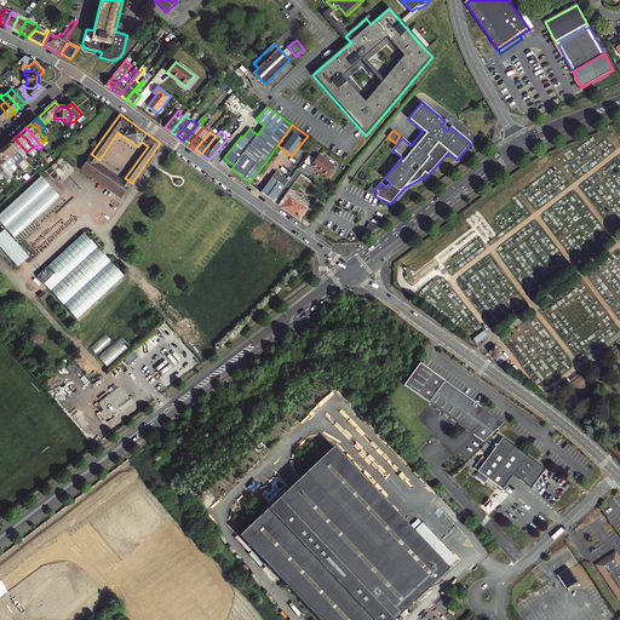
[(308,136),(292,155),(298,160),(313,139),(308,136)]
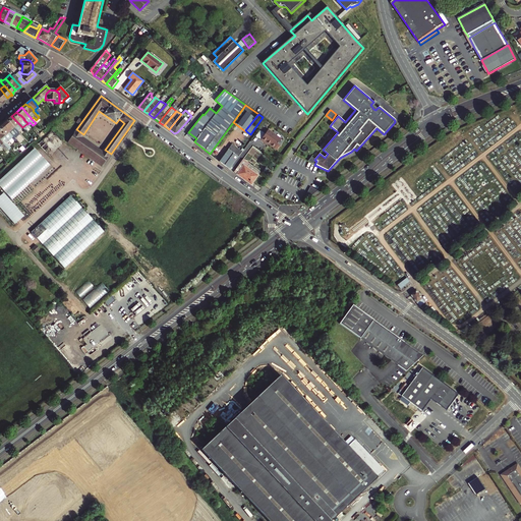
[(17,132),(22,127),(11,116),(7,120),(17,131),(17,132)]
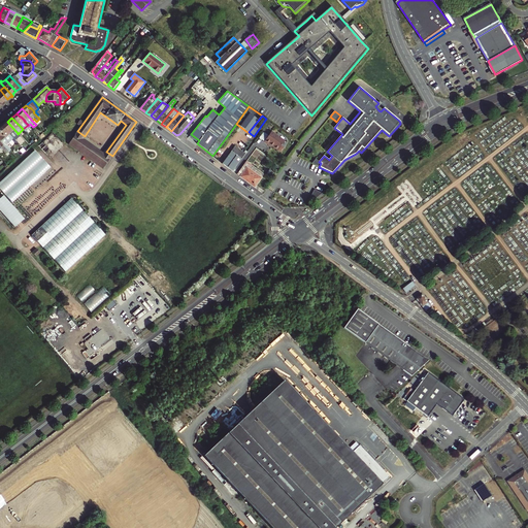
[(7,122),(3,126),(6,129),(5,130),(9,134),(18,143),(20,142),(18,139),(18,140),(13,136),(18,133),(7,122)]
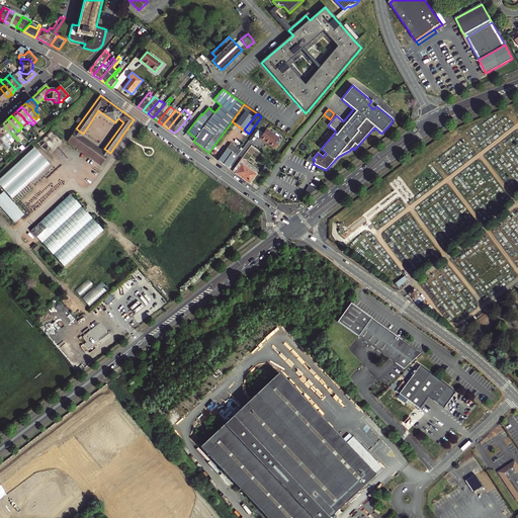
[(0,125),(0,131),(7,139),(9,137),(15,143),(17,141),(9,132),(5,127),(6,126),(3,123),(0,125)]
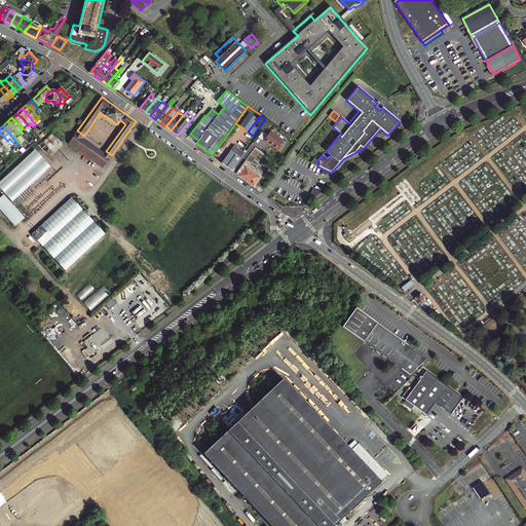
[(270,132),(263,142),(268,145),(269,145),(276,150),(284,141),(270,132)]
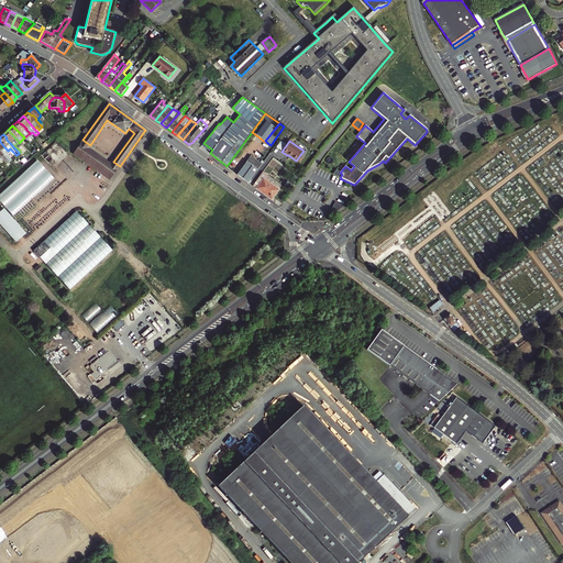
[(0,152),(7,159),(9,157),(6,154),(8,151),(0,142),(0,152)]
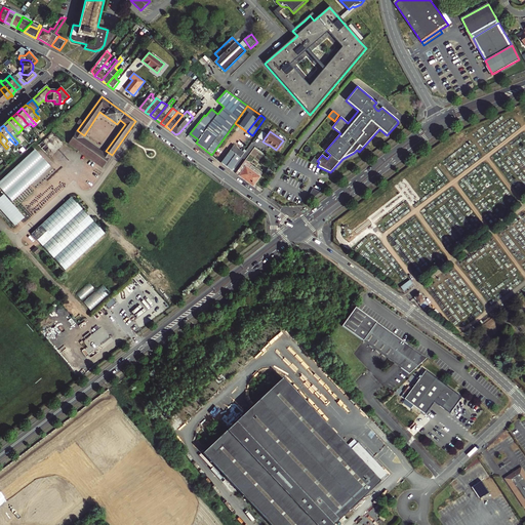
[(187,136),(196,143),(198,139),(190,133),(187,136)]
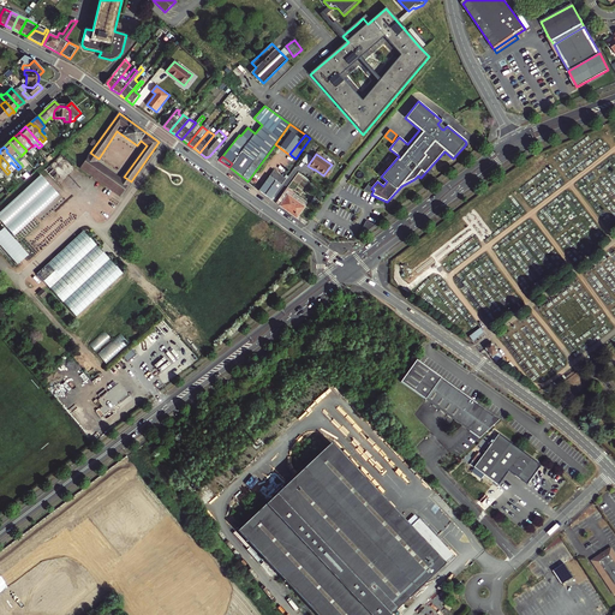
[(127,186),(88,157),(81,167),(121,196),(127,186)]
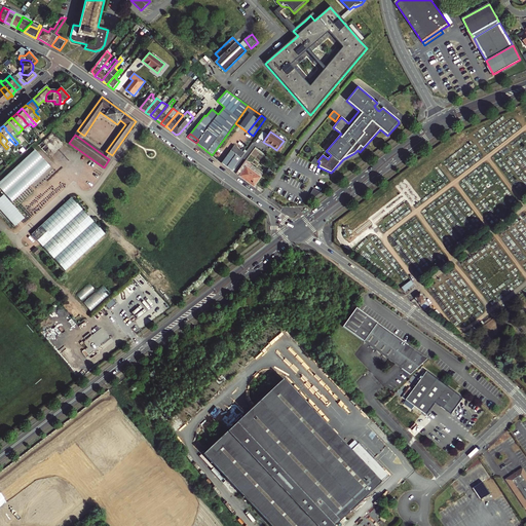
[(234,146),(221,163),(232,171),(245,153),(234,146)]
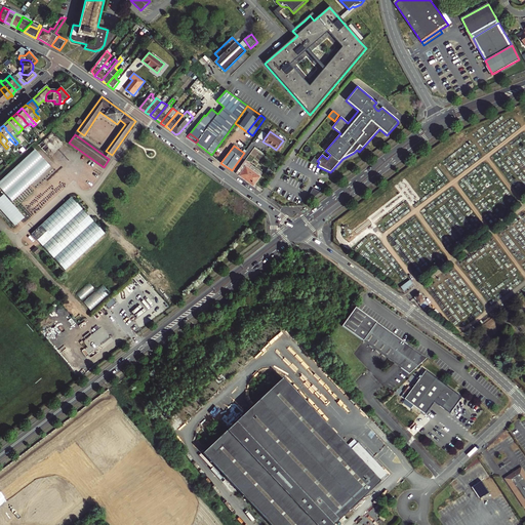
[(50,166),(34,150),(0,180),(0,188),(12,202),(50,166)]
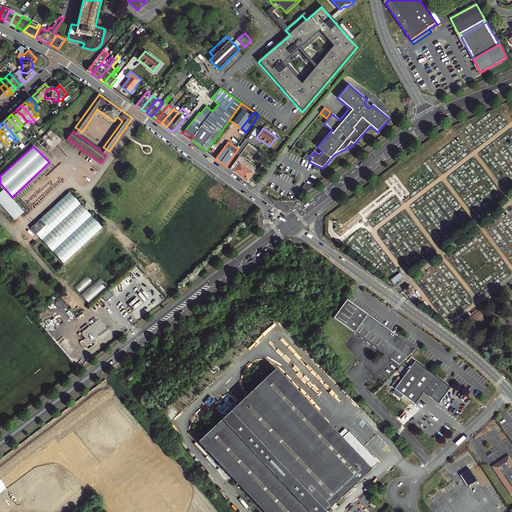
[(230,169),(247,182),(254,172),(243,165),(246,161),(239,157),(230,169)]
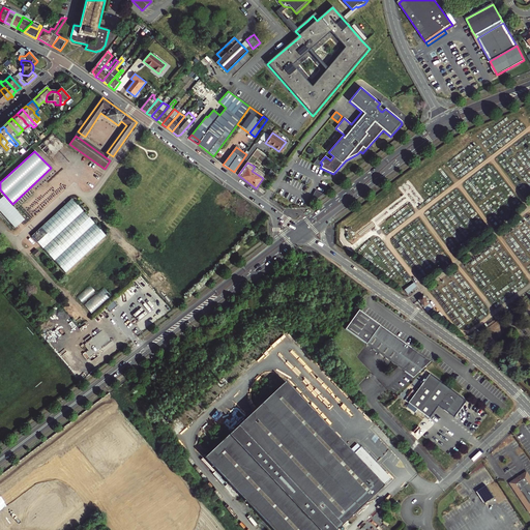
[(313,197),(319,200),(322,193),(317,189),(313,197)]
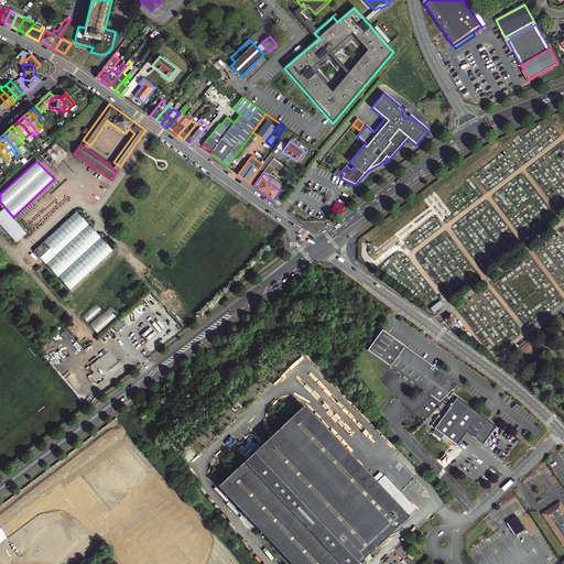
[(26,234),(4,209),(0,212),(0,224),(15,242),(26,234)]
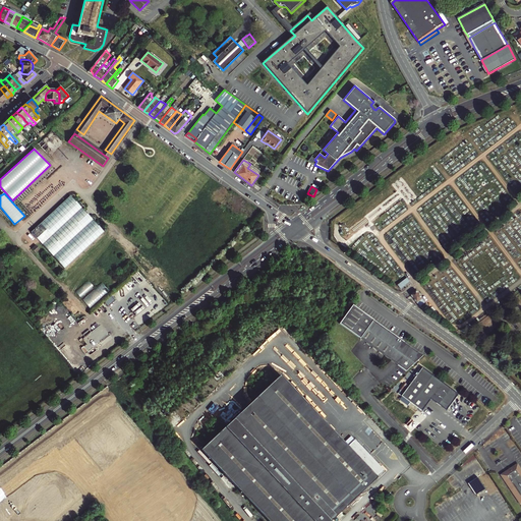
[(70,195),(32,232),(64,269),(105,231),(70,195)]
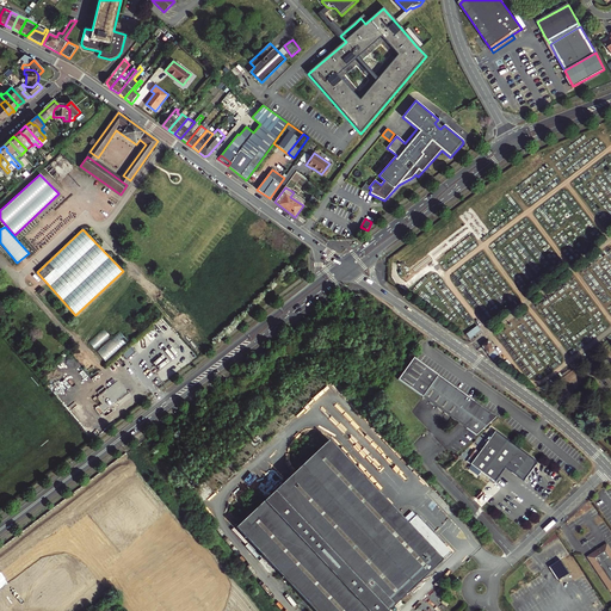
[(476,326),(469,332),(473,335),(480,331),(476,326)]
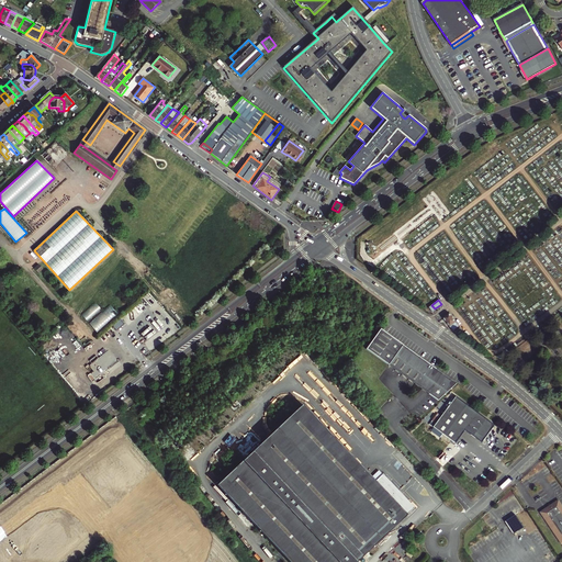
[(96,303),(81,314),(88,322),(102,310),(96,303)]
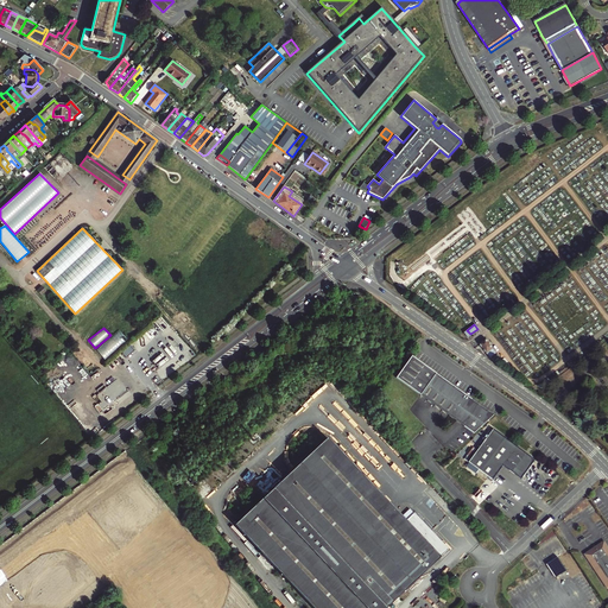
[(118,330),(95,349),(105,361),(128,341),(118,330)]
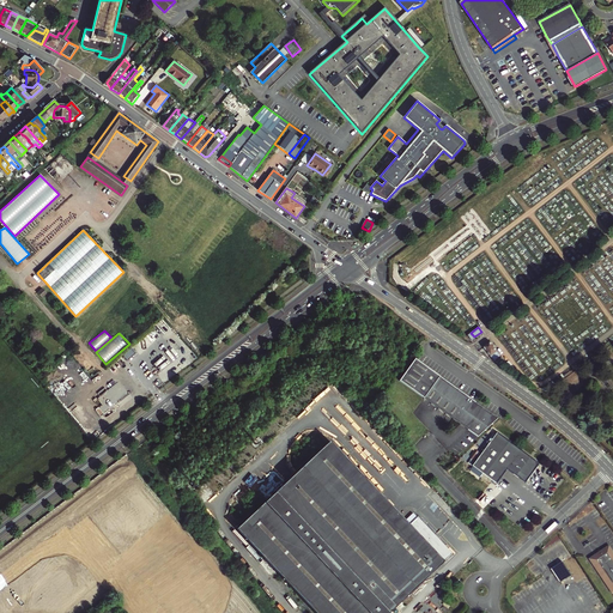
[(490,341),(484,347),(495,360),(501,356),(490,341)]
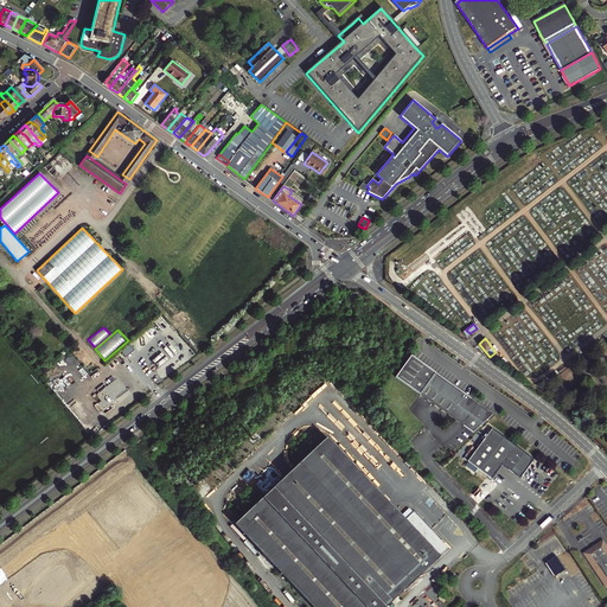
[(123,352),(128,356),(135,349),(131,345),(123,352)]
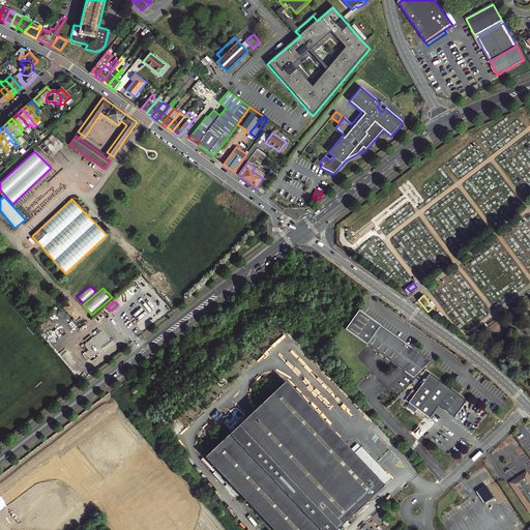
[(360,311),(346,329),(392,363),(394,360),(407,370),(405,372),(413,379),(432,362),(360,311)]
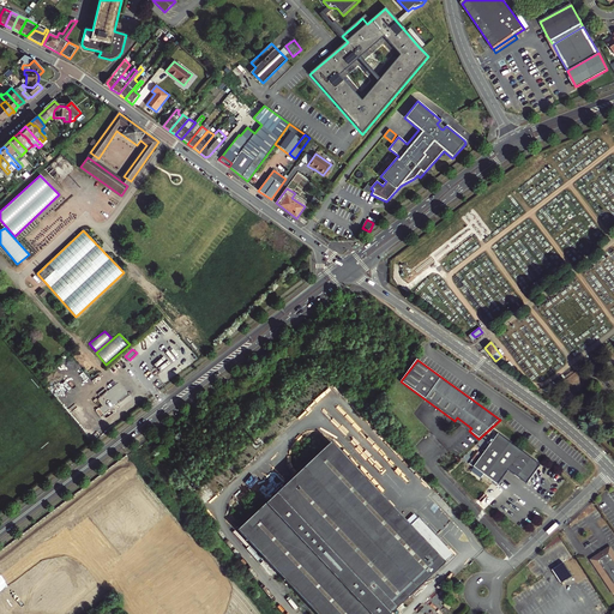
[(95,401),(101,408),(97,410),(101,416),(128,396),(119,383),(95,401)]
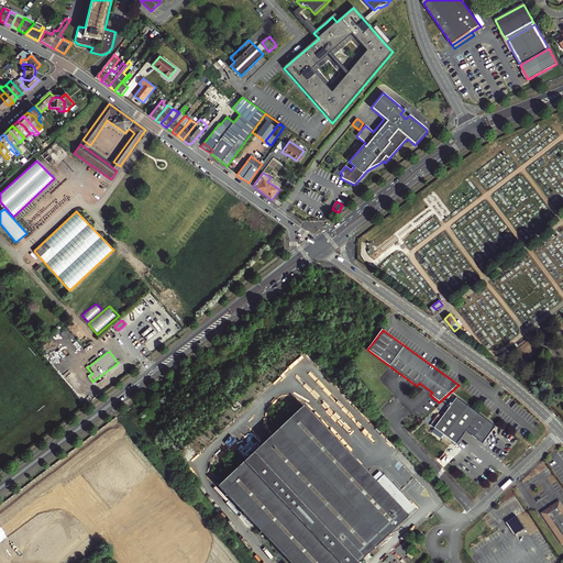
[(454,404),(435,429),(457,445),(467,432),(484,444),(496,427),(457,398),(456,400),(454,399),(452,401),(454,404)]
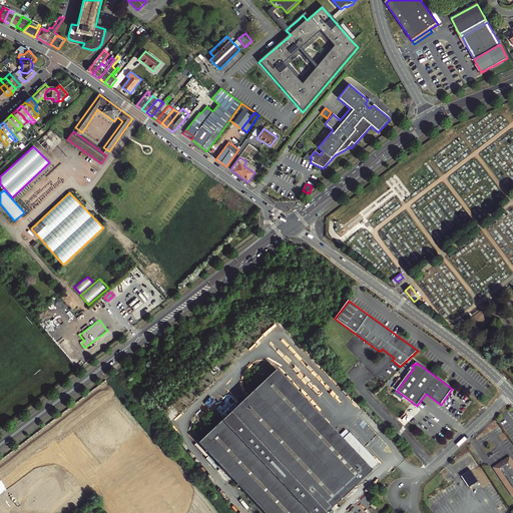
[(277,368),(198,441),(265,512),(324,512),(346,493),(378,463),(357,439),(357,438),(355,436),(353,436),(350,432),(343,439),(277,368)]
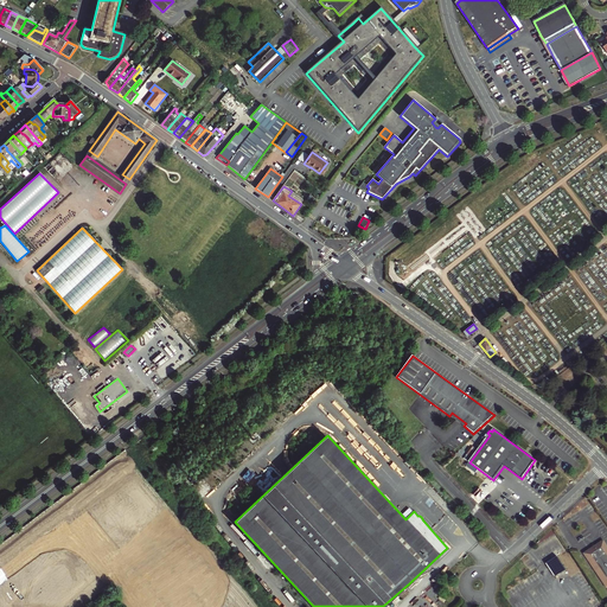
[(606,547),(604,542),(585,554),(606,588),(606,587),(606,547)]
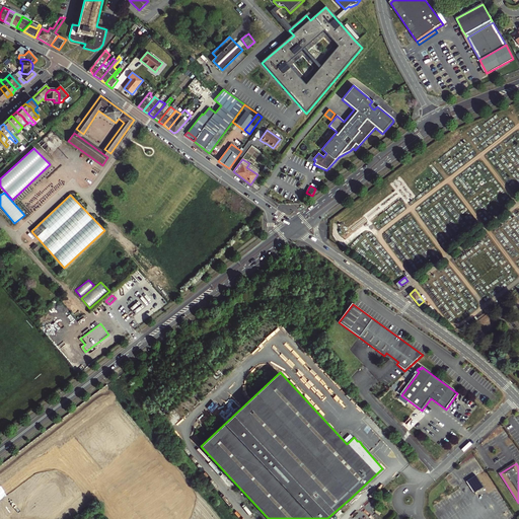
[(477,475),(468,482),(476,493),(486,486),(477,475)]
